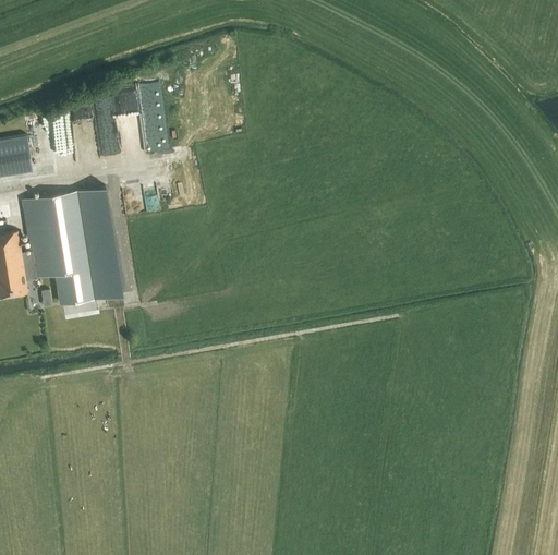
[(162,128),(161,92),(164,92),(162,71),(144,71),(146,117),(148,117),(149,128),(162,128)]
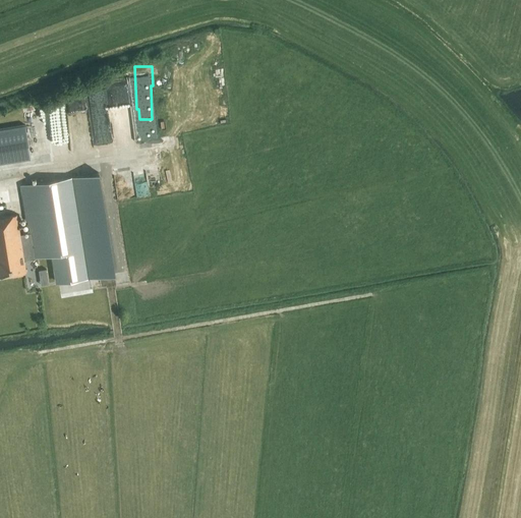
[(0,164),(31,159),(25,127),(0,130),(0,164)]
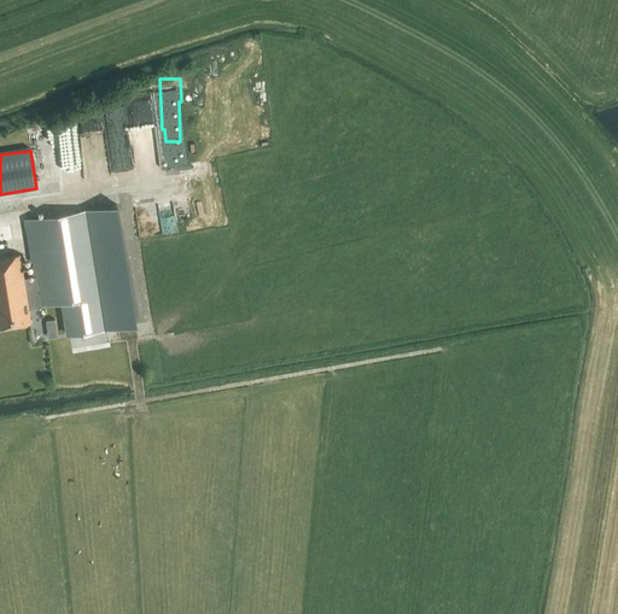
[(34,279),(24,281),(28,310),(45,307),(62,304),(66,339),(136,328),(117,208),(91,212),(25,222),(34,279)]
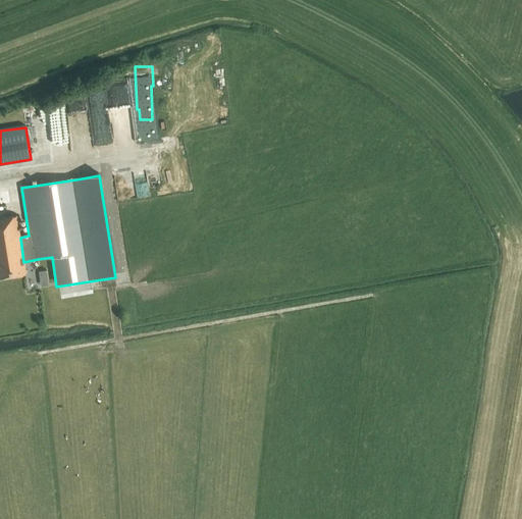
[(0,278),(27,274),(23,262),(20,238),(16,216),(0,218),(0,278)]
